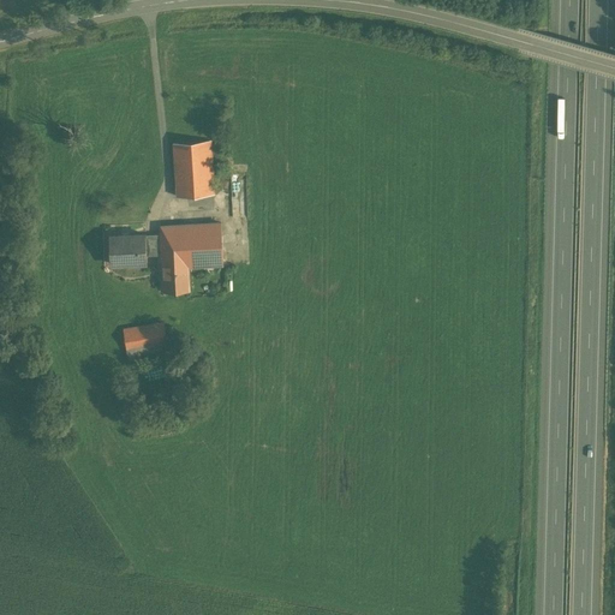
[(210,141),(174,142),(178,197),(214,195),(210,141)]
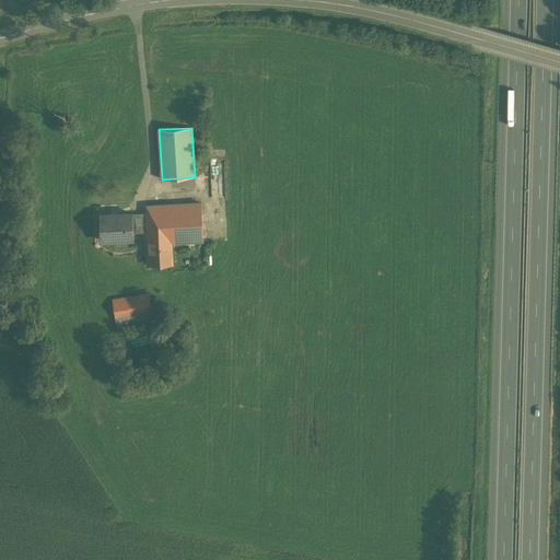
[(201,202),(146,206),(146,213),(147,232),(149,265),(173,264),(172,243),(203,241),(201,202)]
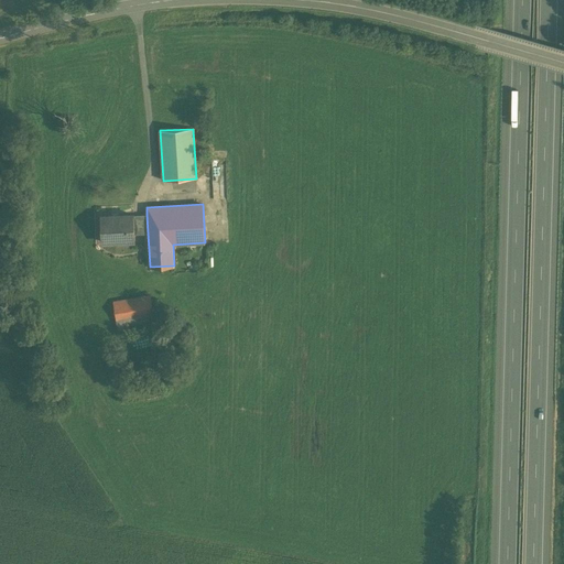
[(111,216),(101,217),(102,241),(134,240),(134,235),(133,215),(120,216),(120,215),(111,216)]
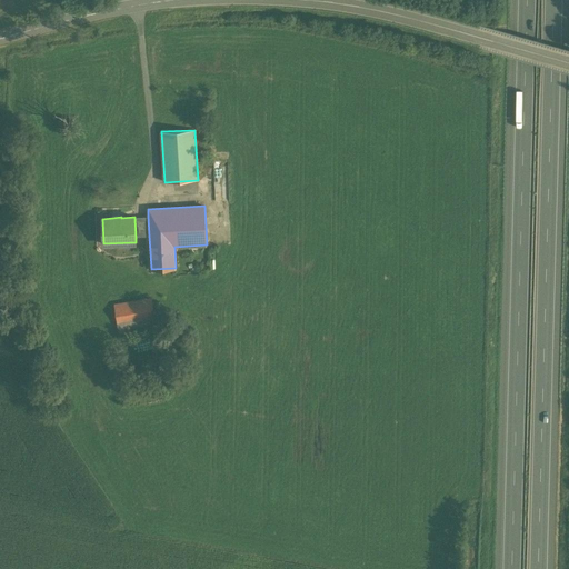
[(148,217),(135,217),(136,237),(149,236),(148,217)]
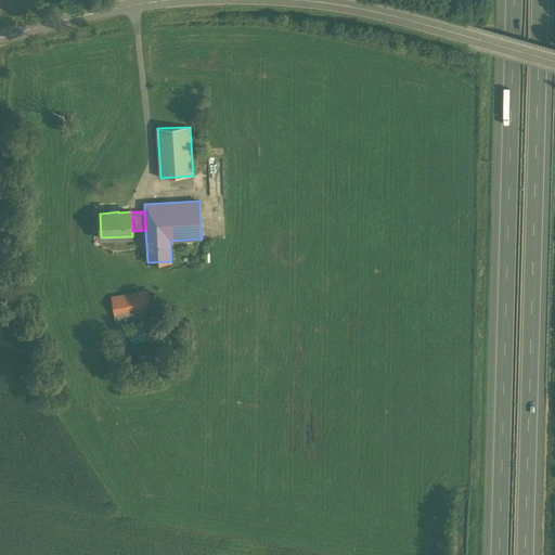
[(147,291),(111,297),(116,327),(153,321),(153,317),(158,315),(155,299),(150,300),(147,291)]
